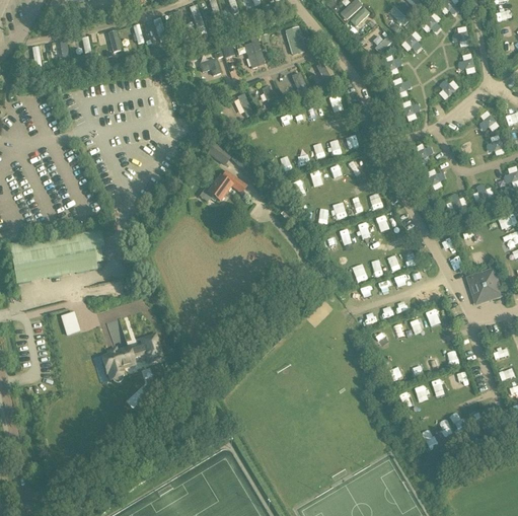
[(349,20),(365,5),(361,0),(355,0),(342,13),(349,20)]
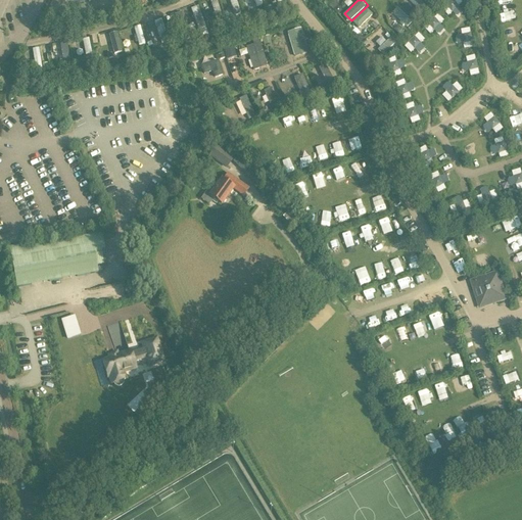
[(416,0),(425,12),(432,7),(426,0),(416,0)]
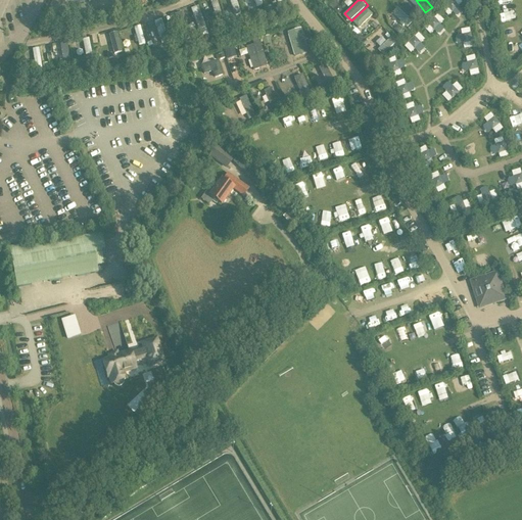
[(463,0),(449,0),(442,7),(447,13),(452,9),(457,14),(463,8),(458,4),(463,0)]
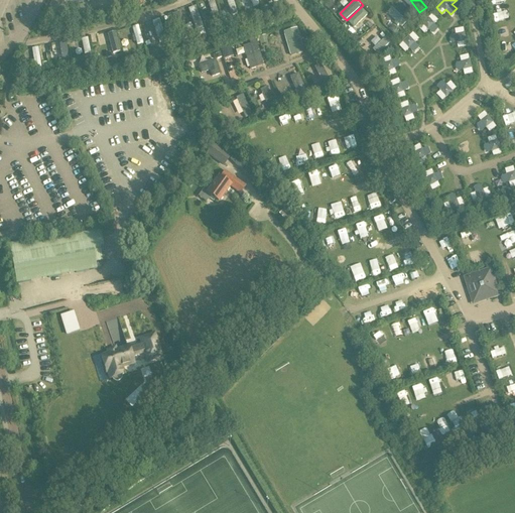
[(191,7),(197,20),(202,18),(197,5),(191,7)]
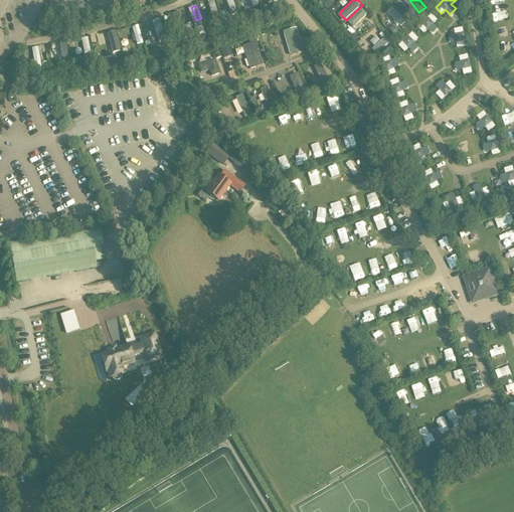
[(389,11),(403,26),(409,20),(395,5),(389,11)]
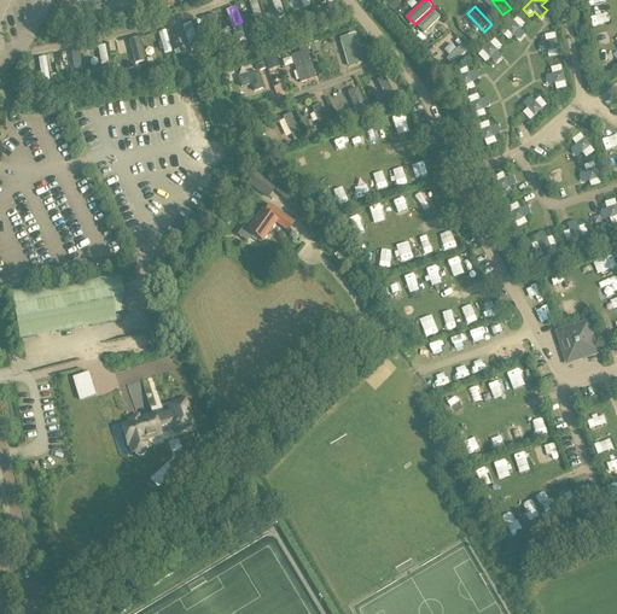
[(421,24),(429,31),(444,17),(437,10),(421,24)]
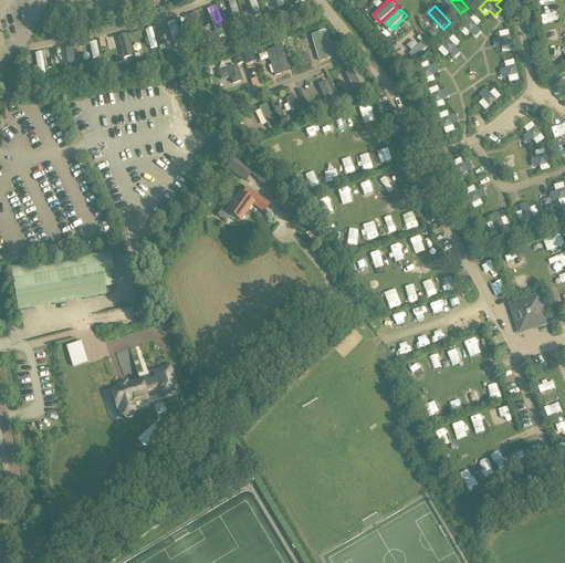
[(480,20),(473,13),(458,28),(464,34),(469,30),(473,35),(480,29),(475,24),(480,20)]
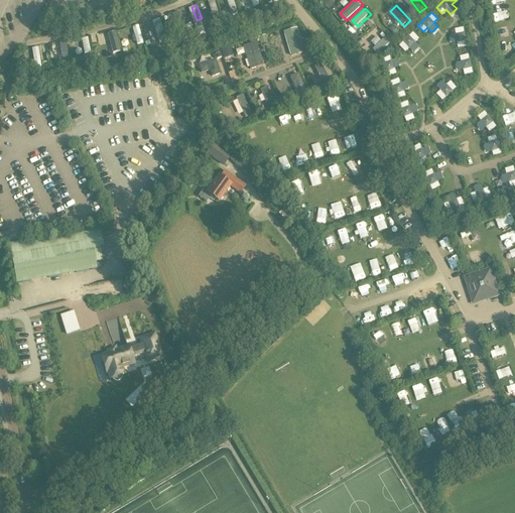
[(164,18),(158,19),(161,30),(167,28),(164,18)]
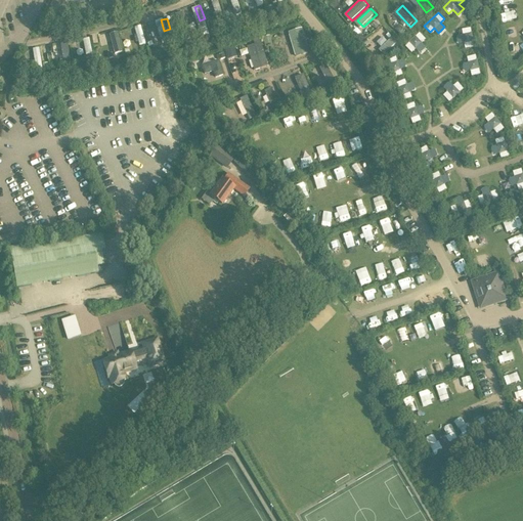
[(143,24),(136,27),(143,46),(149,43),(143,24)]
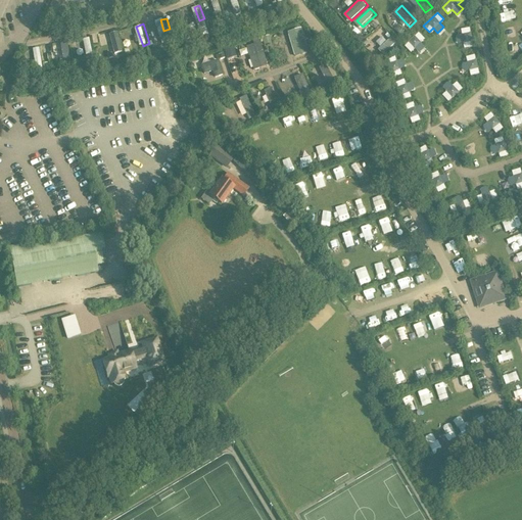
[(464,47),(473,45),(470,26),(461,27),(462,33),(456,34),(457,42),(463,41),(464,47)]
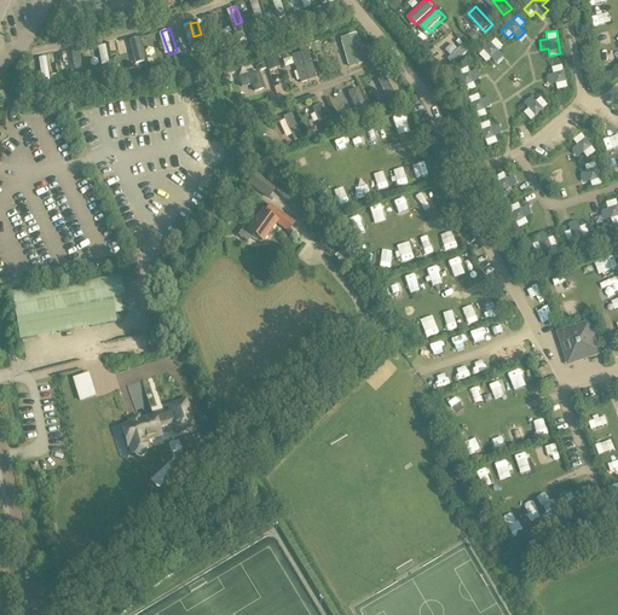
[(351,65),(367,63),(359,33),(345,35),(351,65)]
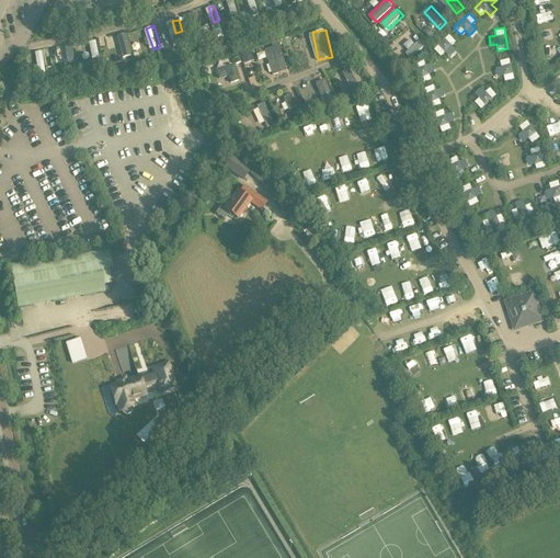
[(127,33),(118,36),(123,48),(133,45),(127,33)]
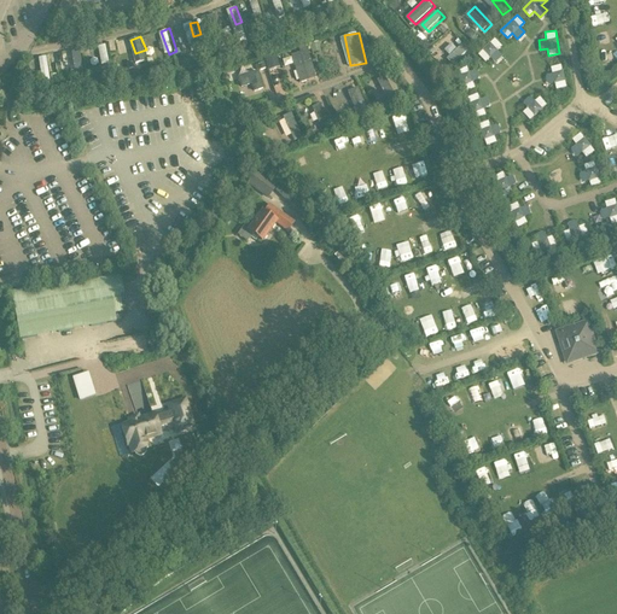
[(501,44),(494,36),(477,52),(484,59),(489,56),(494,60),(501,54),(496,48),(501,44)]
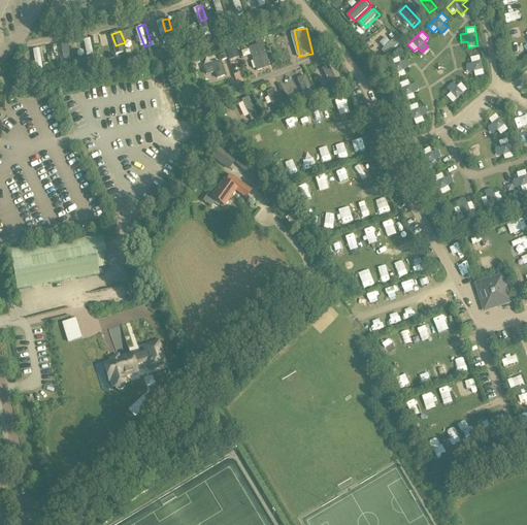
[(396,37),(386,47),(390,53),(401,41),(396,37)]
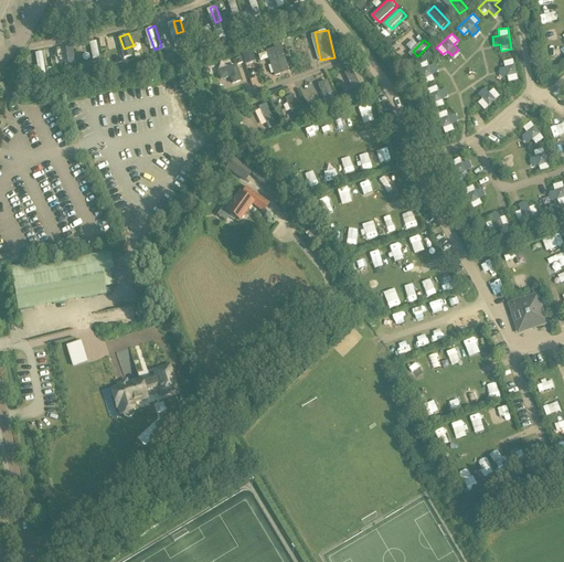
[(246,52),(247,63),(258,61),(256,50),(246,52)]
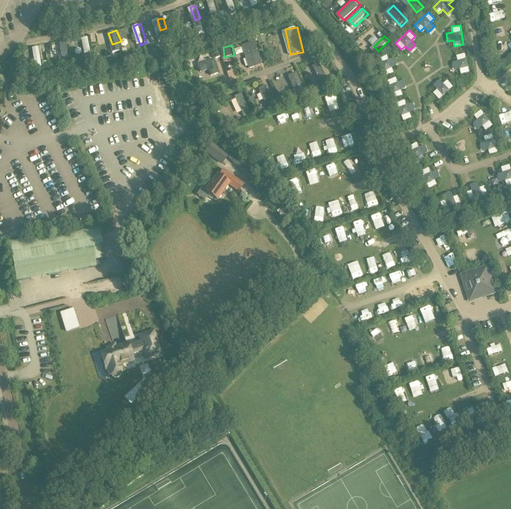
[(37,67),(44,66),(42,46),(36,46),(37,67)]
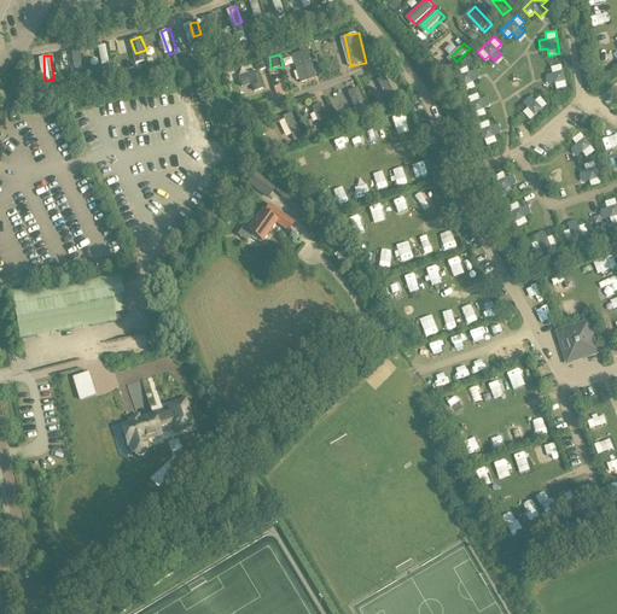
[(286,58),(287,65),(297,64),(296,56),(286,58)]
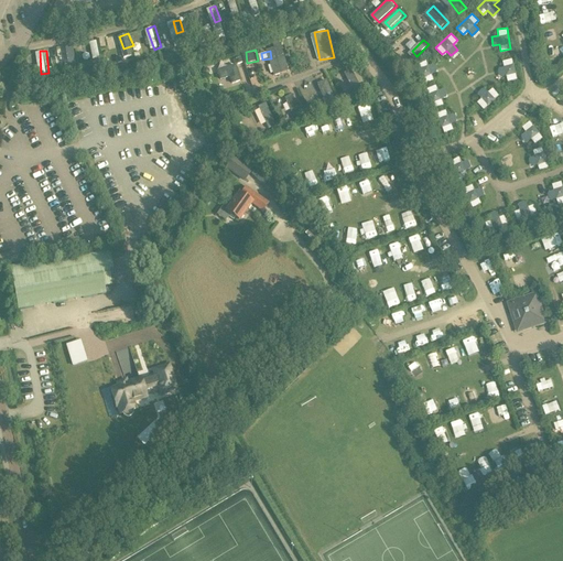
[(507,79),(516,77),(511,57),(502,58),(504,65),(497,66),(499,75),(506,74),(507,79)]
